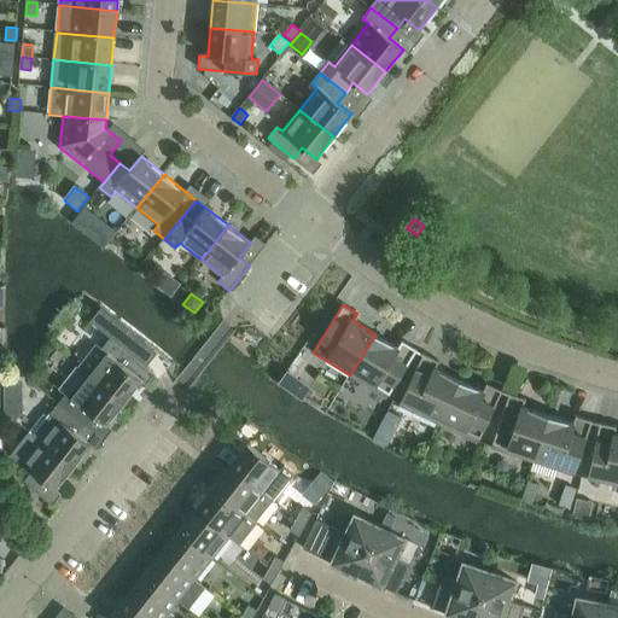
[(375,334),(350,375),(388,398),(418,350),(402,342),(398,348),(375,334)]
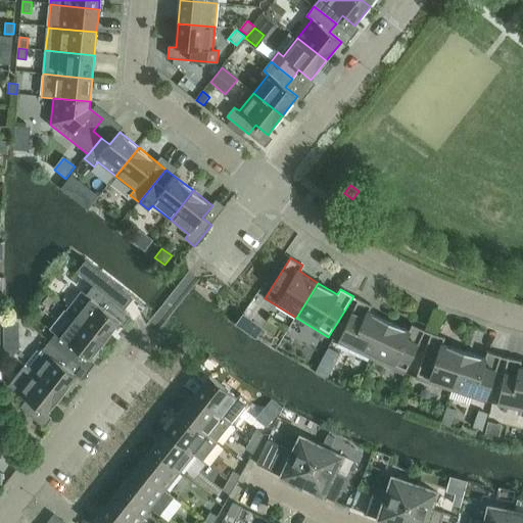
[(82,291),(66,311),(105,341),(120,323),(122,325),(130,316),(93,286),(87,295),(82,291)]
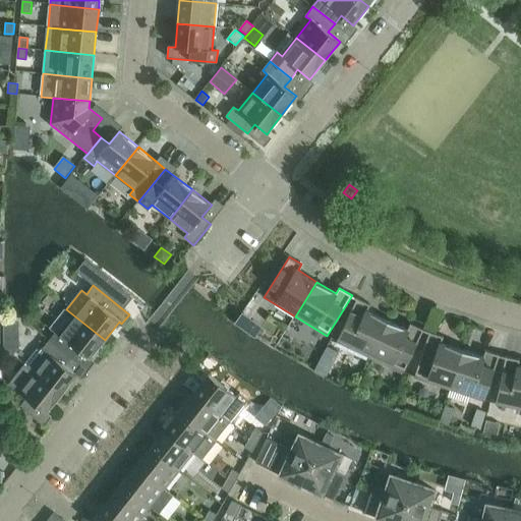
[(337,341),(370,357),(388,321),(367,311),(370,304),(357,298),(337,341)]
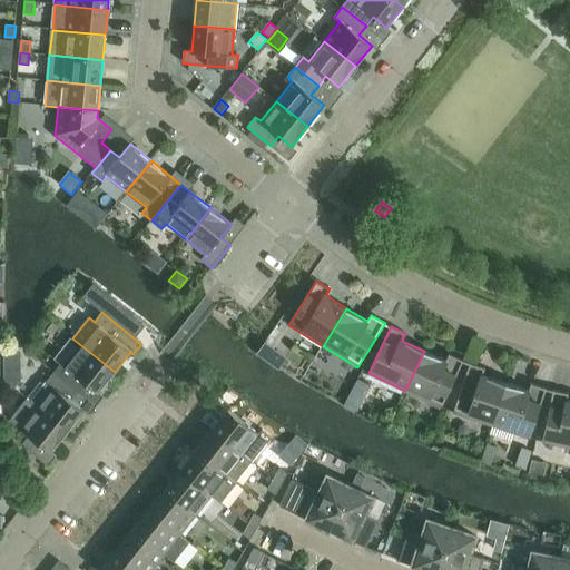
[(62,362),(55,372),(77,391),(85,382),(98,392),(115,372),(72,338),(82,347),(67,366),(62,362)]
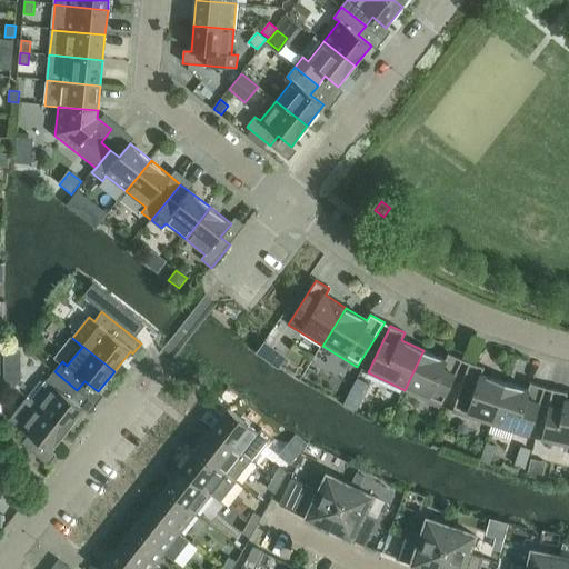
[(423,350),(405,390),(440,407),(462,360),(448,353),(445,360),(423,350)]
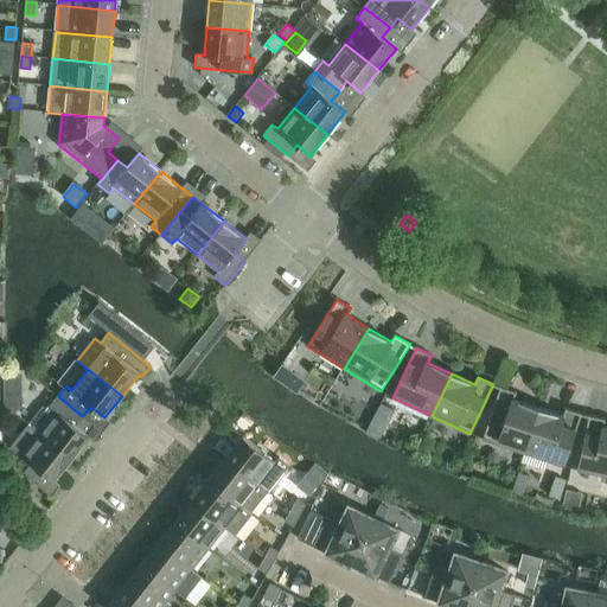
[(483,440),(524,453),(538,408),(513,400),(517,393),(500,387),(483,440)]
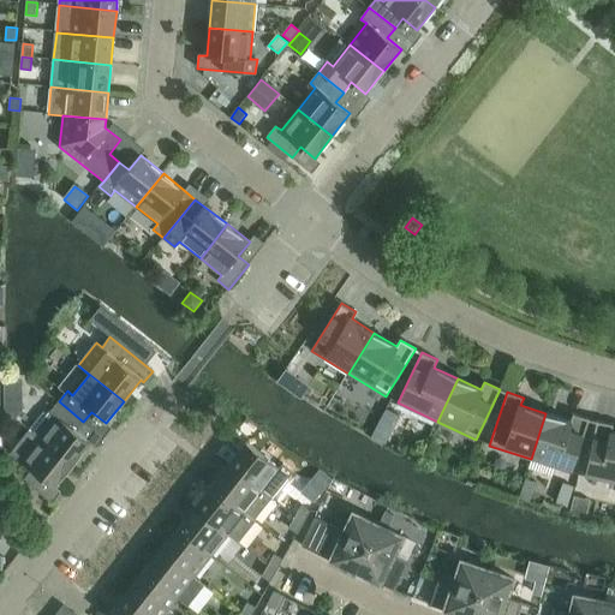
[(29,430),(30,431),(39,439),(72,465),(90,443),(76,431),(83,422),(59,401),(49,413),(43,413),(29,430)]
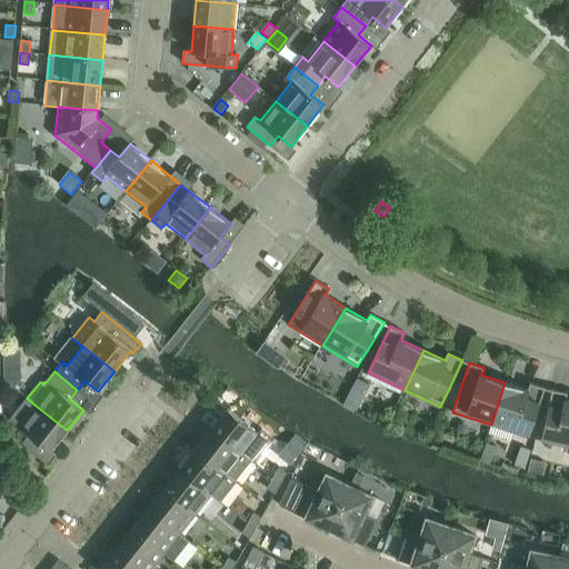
[(505,382),(491,425),(529,438),(546,388),(530,383),(528,390),(505,382)]
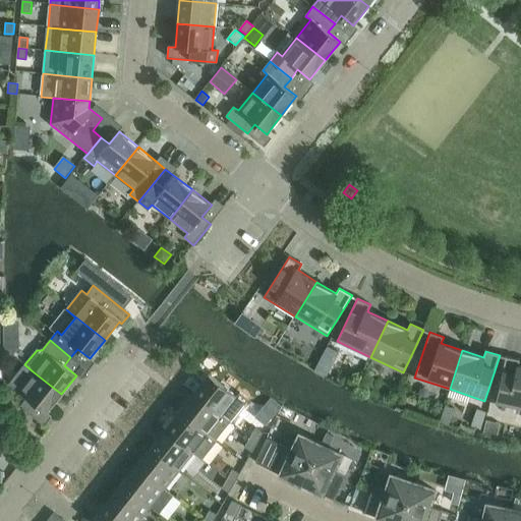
[(496,404),(520,408),(520,366),(518,366),(520,360),(506,357),(496,404)]
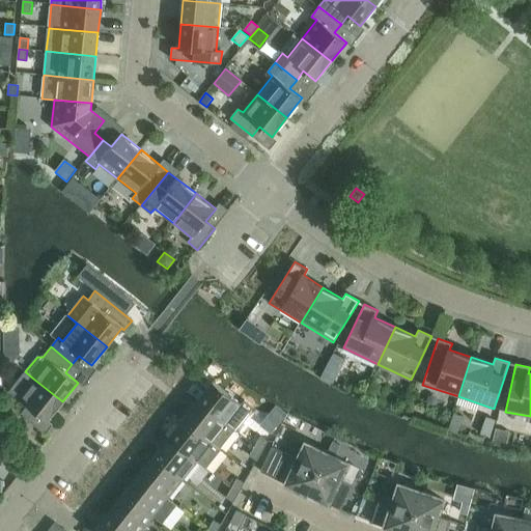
[(33,379),(26,372),(10,391),(18,397),(18,398),(27,406),(21,414),(28,420),(34,412),(47,421),(62,401),(33,379)]
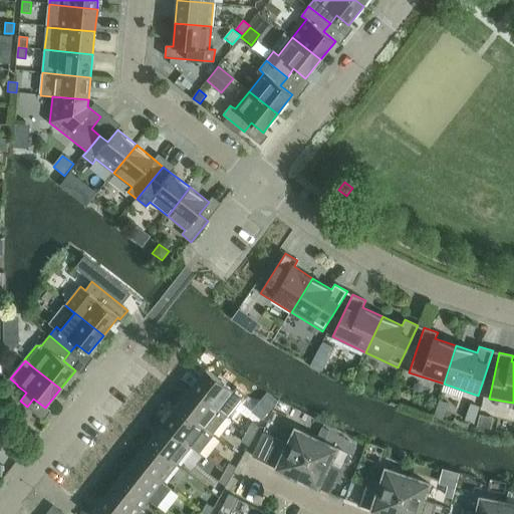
[(206,369),(191,389),(227,417),(245,395),(237,388),(234,392),(206,369)]
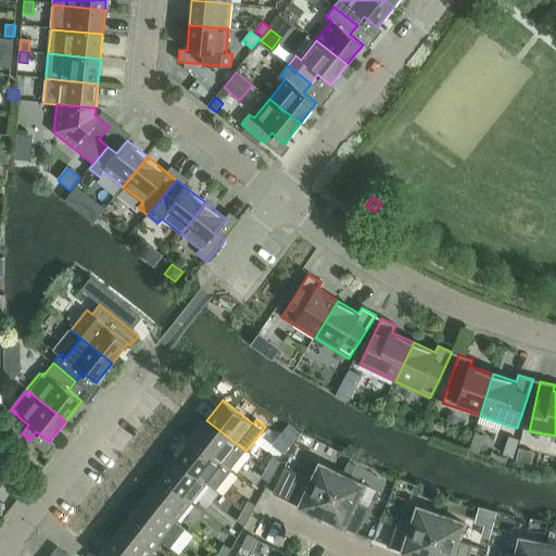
[(206,420),(191,439),(230,470),(245,451),(206,420)]
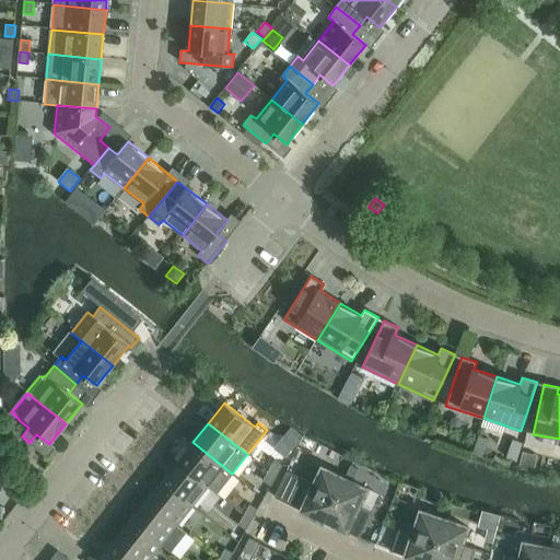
[(513,440),(506,457),(516,461),(523,443),(513,440)]
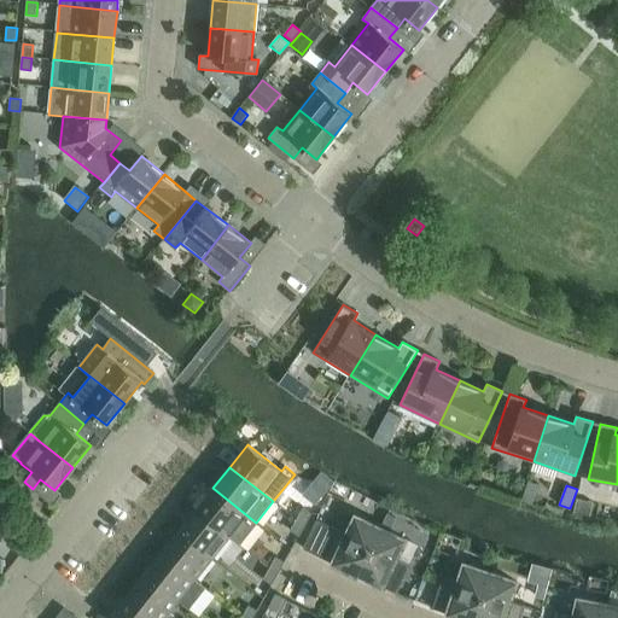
[(213,488),(196,509),(229,537),(239,544),(256,523),(213,488)]
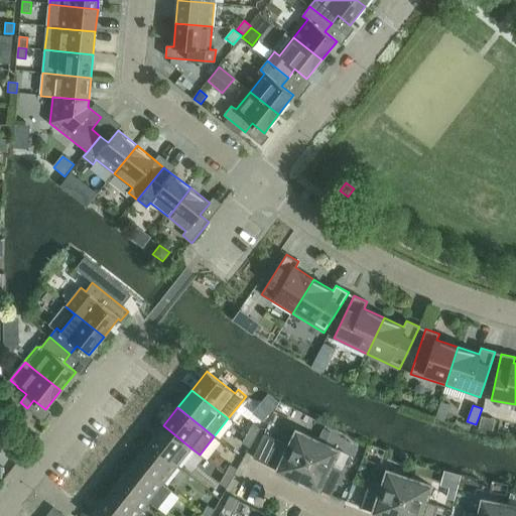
[(482,415),(480,427),(492,430),(495,418),(482,415)]
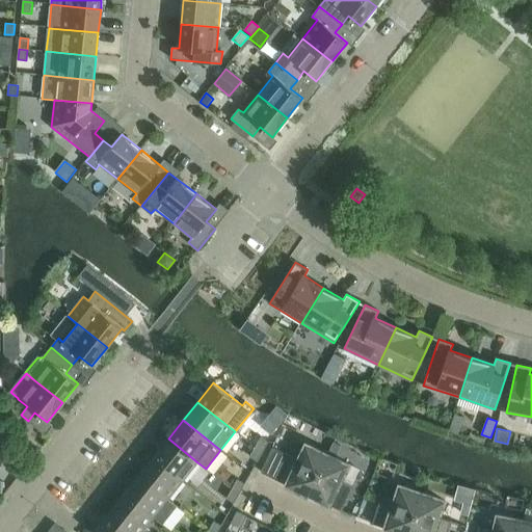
[(261,437),(255,447),(263,452),(268,442),(261,437)]
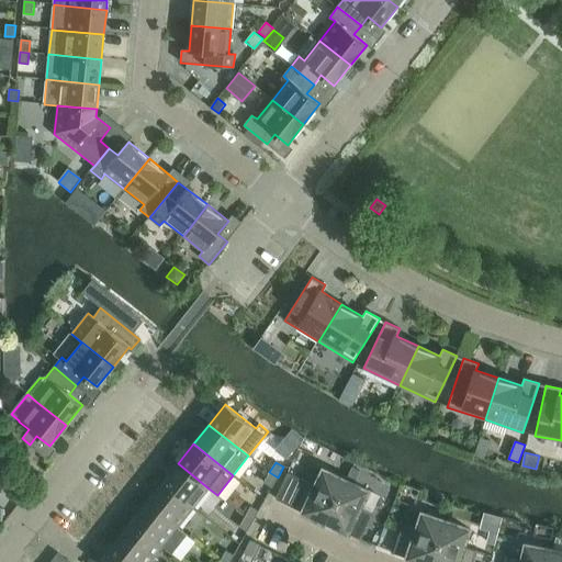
[(193,508),(209,489),(178,463),(163,483),(193,508)]
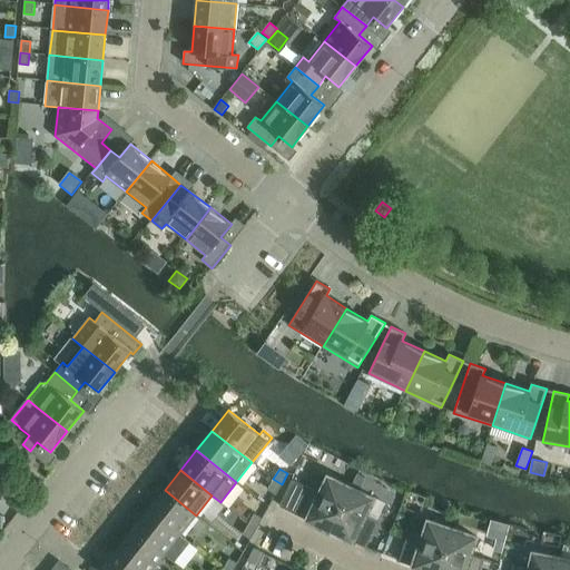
[(279,507),(330,530),(351,487),(327,477),(320,493),(292,480),(279,507)]
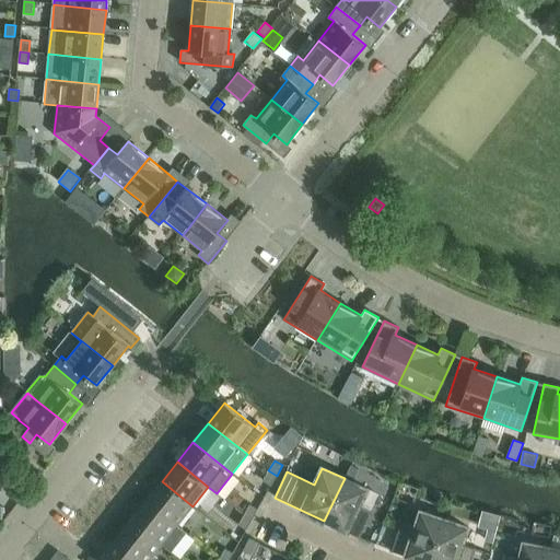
[(277,476),(268,470),(263,481),(271,486),(277,476)]
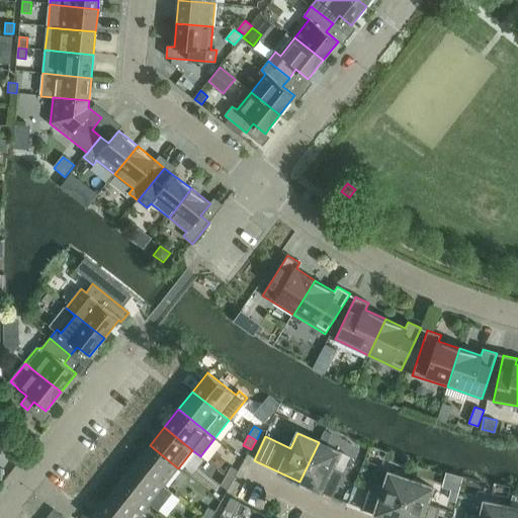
[(319,442),(299,482),(333,498),(344,473),(332,467),(339,452),(319,442)]
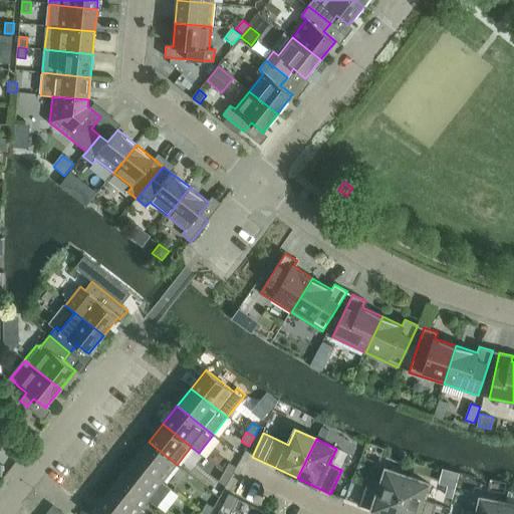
[(149,442),(135,460),(163,482),(177,465),(149,442)]
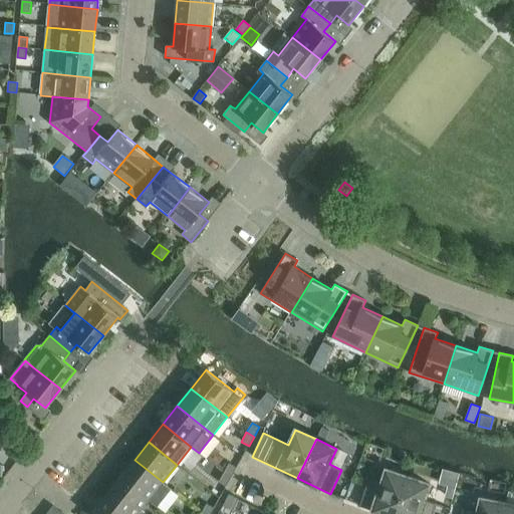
[(135,460),(119,478),(149,500),(157,506),(170,489),(162,483),(163,482),(135,460)]
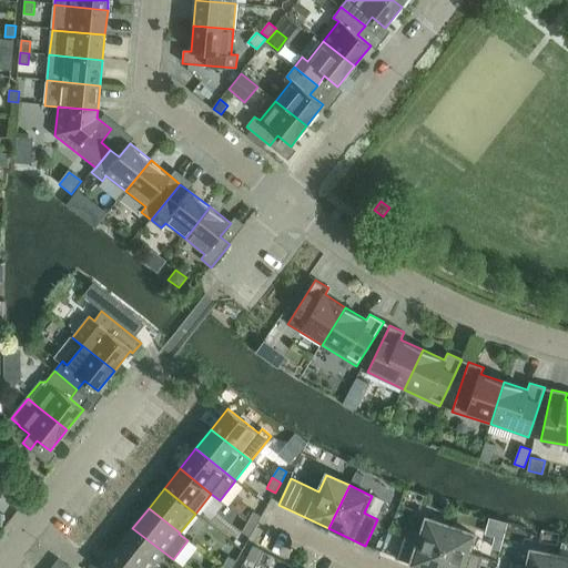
[(253,511),(247,523),(256,527),(262,517),(253,511)]
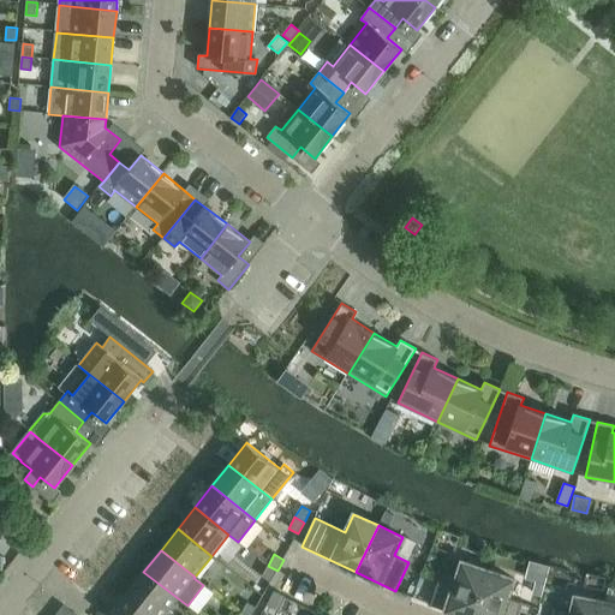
[(430,605),(458,614),(472,614),(488,571),(461,561),(455,580),(440,575),(430,605)]
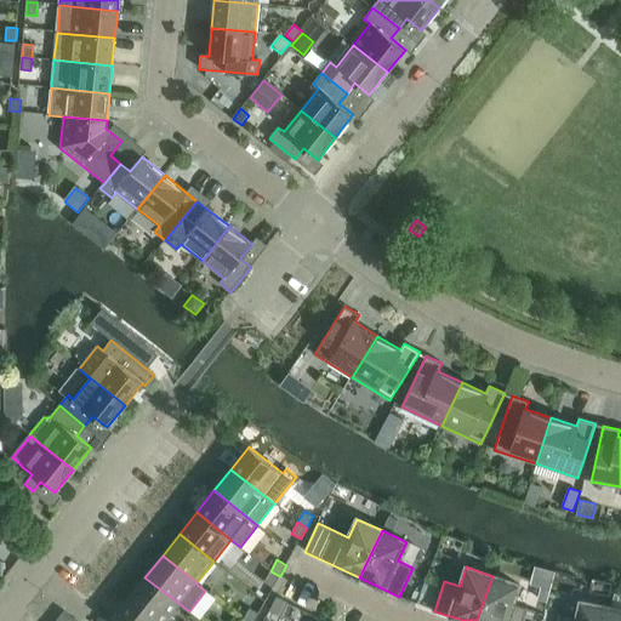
[(280,576),(271,571),(265,582),(273,587),(280,576)]
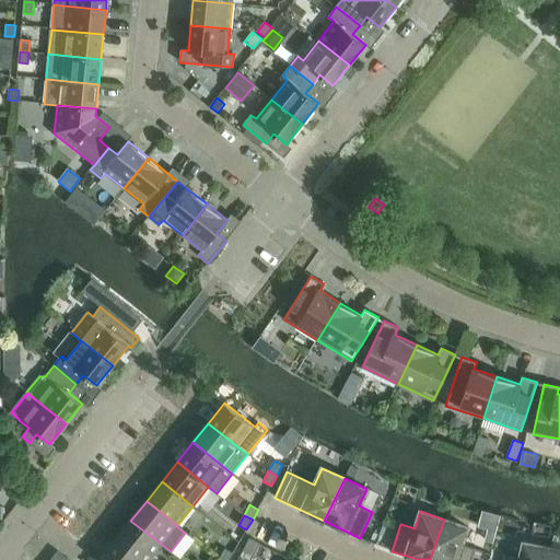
[(444,520),(430,559),(471,559),(476,549),(462,545),(467,527),(444,520)]
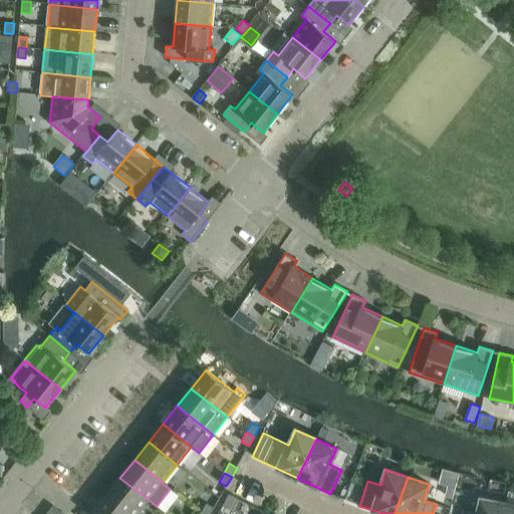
[(119,478),(105,496),(129,513),(137,513),(149,500),(119,478)]
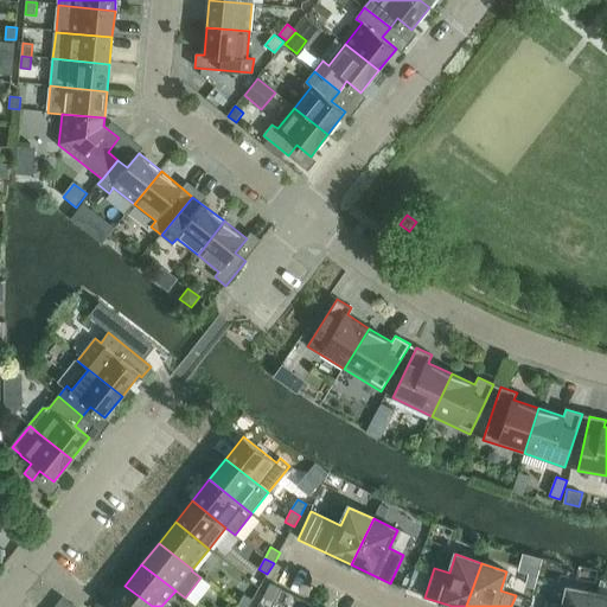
[(275,604),(282,589),(270,583),(263,598),(275,604)]
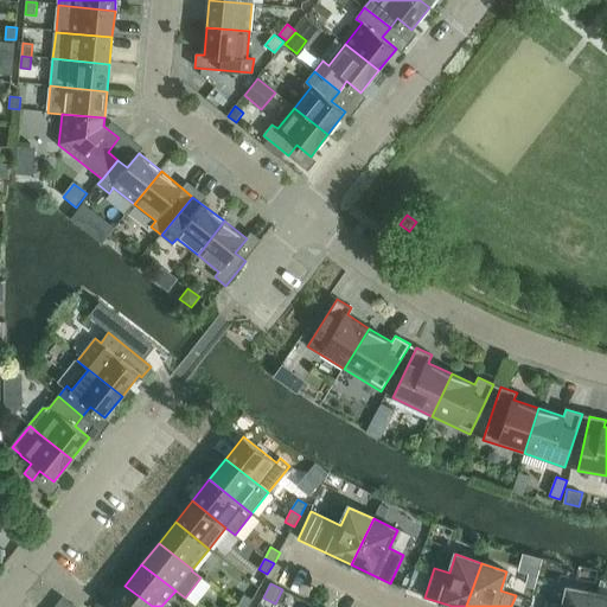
[(152,606),(125,586),(107,606),(152,606)]
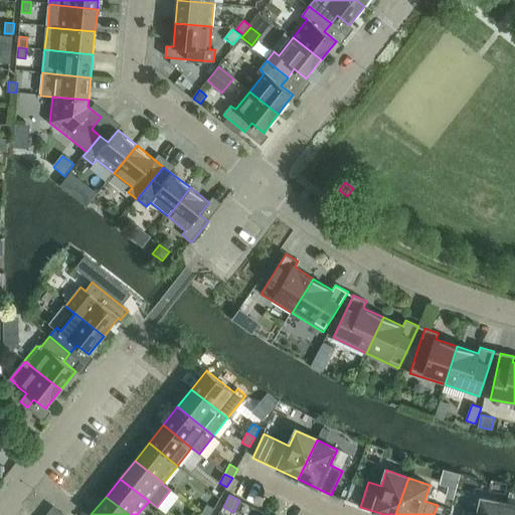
[(464,514),(501,514),(504,504),(482,499),(478,514),(476,514),(465,513),(464,514)]
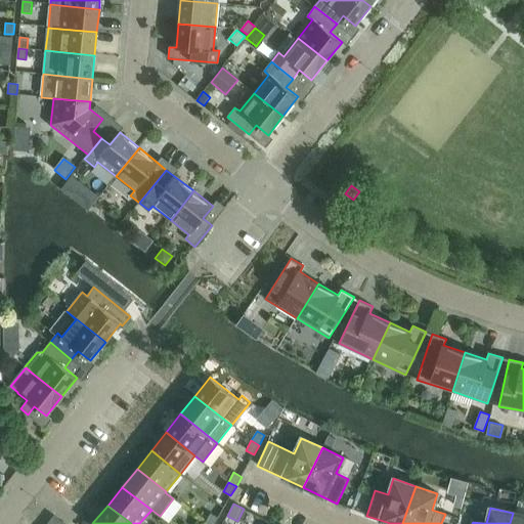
[(523,523),(523,515),(513,513),(510,523),(523,523)]
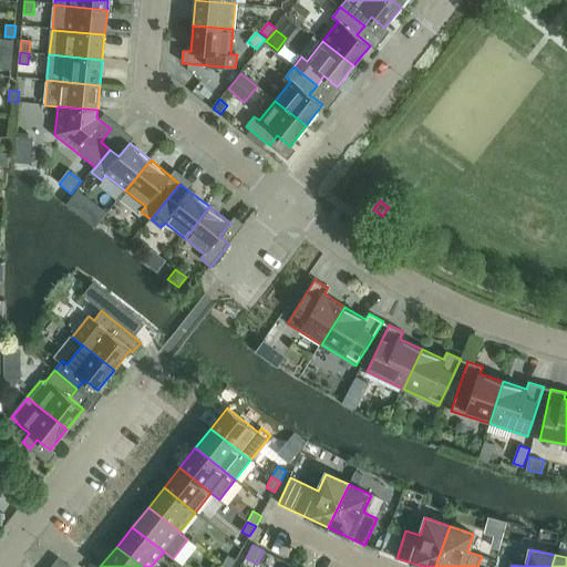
[(228,556),(223,566),(224,566),(233,566),(236,560),(228,556)]
